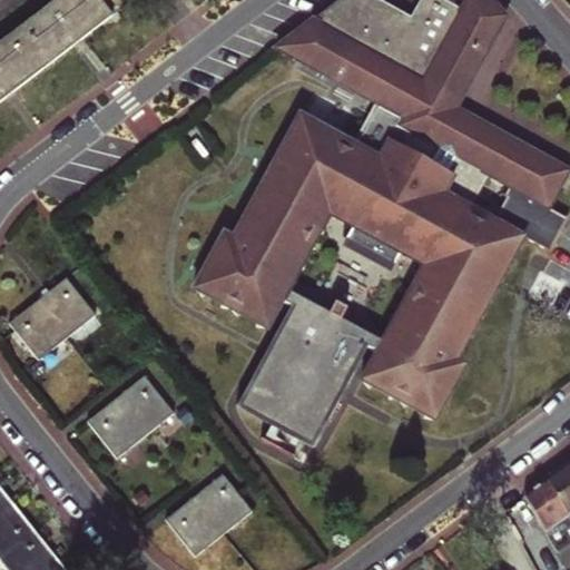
[(55,0),(0,42),(0,102),(129,2),(127,0),(55,0)]
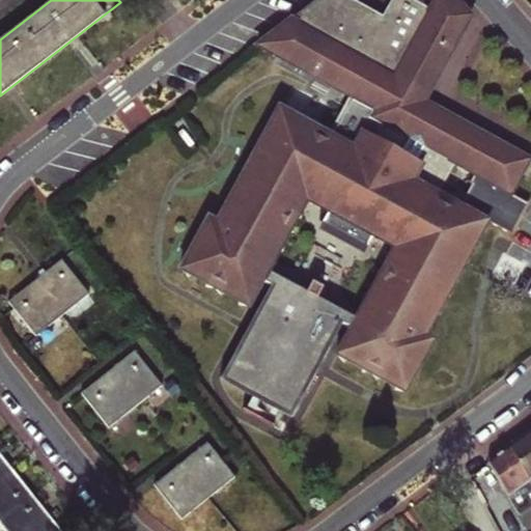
[(375,240),(398,252),(391,267),(387,267),(386,276),(379,282),(381,284),(369,299),(368,309),(361,315),(363,317),(360,324),(355,332),(342,357),(348,367),(352,365),(365,372),(365,375),(374,378),(381,385),(385,381),(398,390),(398,394),(409,396),(424,368),(416,365),(417,358),(418,358),(422,359),(424,359),(426,358),(428,357),(430,355),(431,354),(435,345),(429,339),(436,334),(437,325),(444,318),(450,302),(453,301),(454,291),(462,286),(460,283),(471,269),(473,259),(480,253),(478,250),(485,235),(490,235),(492,225),(516,240),(529,216),(523,212),(526,205),(514,198),(524,180),(518,177),(527,160),(500,144),(498,148),(473,135),(471,139),(446,126),(442,134),(420,122),(428,106),(475,20),(460,3),(449,22),(435,12),(410,0),(397,0),(387,20),(366,8),(363,14),(350,7),(344,0),(325,0),(302,18),(309,22),(305,29),(295,23),(261,49),(354,100),(362,104),(357,112),(348,108),(332,138),(320,132),(311,140),(306,134),(311,127),(283,112),(276,119),(278,122),(267,136),(266,145),(252,168),(248,169),(247,178),(240,185),(242,188),(234,201),(230,201),(229,212),(222,217),(221,226),(214,225),(207,230),(207,232),(207,233),(206,234),(207,238),(207,240),(208,241),(210,243),(212,245),(213,246),(206,251),(199,246),(185,273),(192,282),(195,279),(210,287),(210,291),(219,292),(225,300),(228,298),(242,305),(242,309),(253,311),(267,285),(272,277),(297,236),(294,234),(298,227),(305,222),(304,219),(311,204),(333,217),(330,223),(333,226),(336,229),(339,232),(342,234),(345,238),(348,239),(350,240),(354,241),(357,243),(361,244),(365,245),(369,246),(372,246),(375,240)]
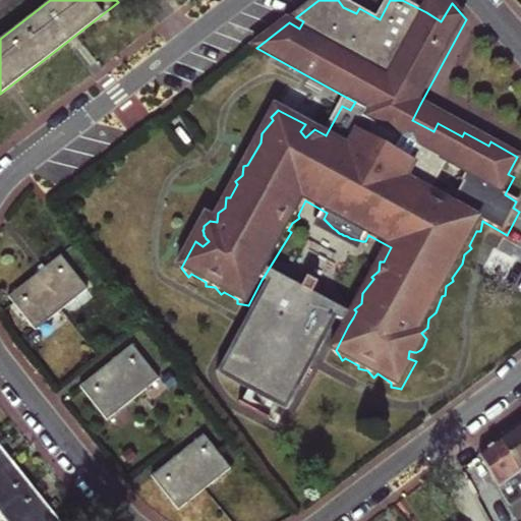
[(356,13),(359,8),(343,0),(338,0),(343,7),(356,13)]
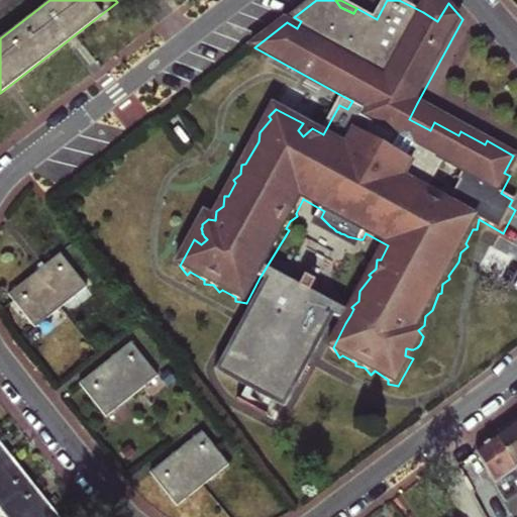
[(445,0),(429,0),(423,12),(437,21),(448,3),(445,0)]
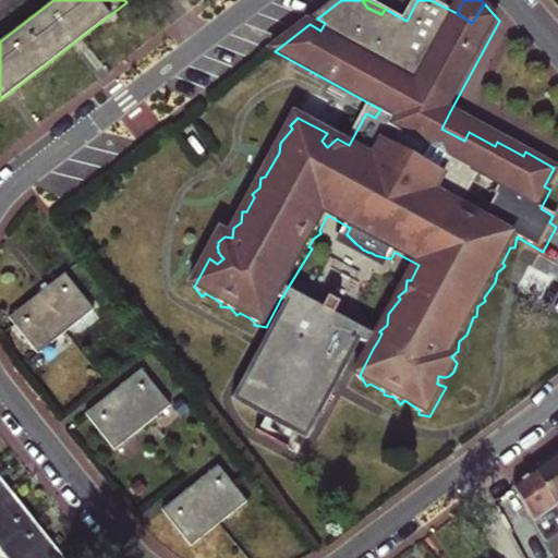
[(320,31),(325,23),(317,19),(310,24),(320,31)]
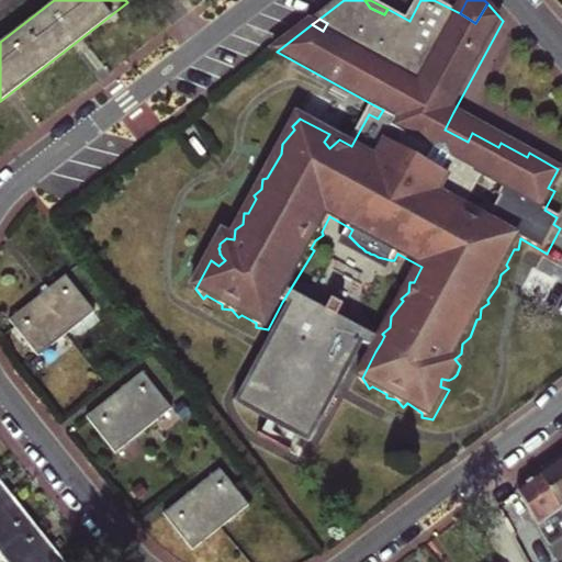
[(378,119),(383,110),(374,105),(369,114),(378,119)]
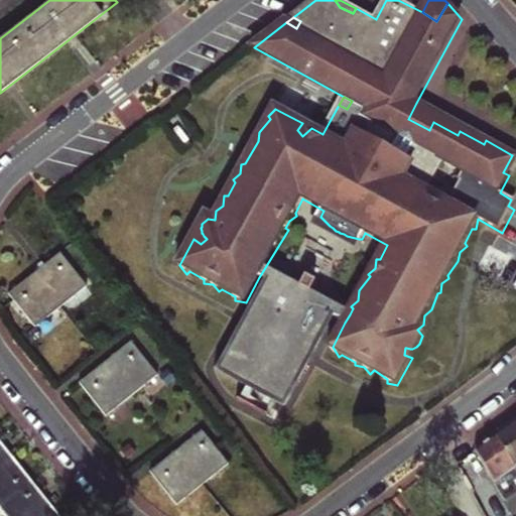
[(486,140),(416,103),(408,119),(429,130),(433,122),(458,135),(460,131),(484,144),(486,140)]
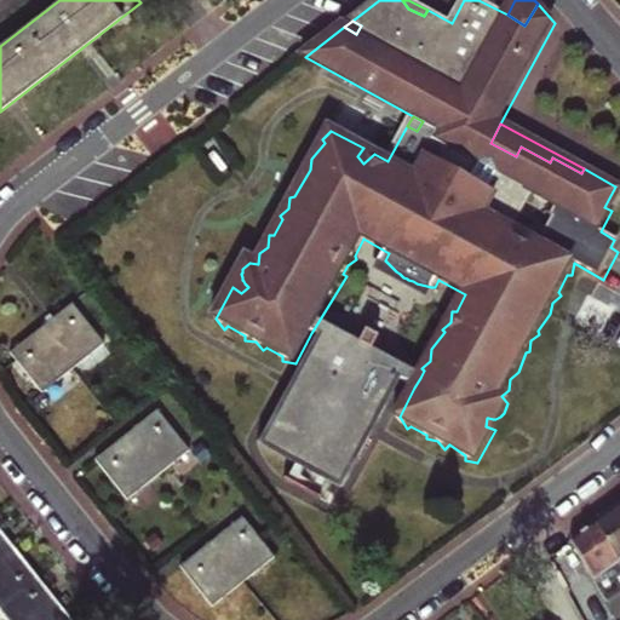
[(374,154),(363,148),(357,156),(363,164),(374,154)]
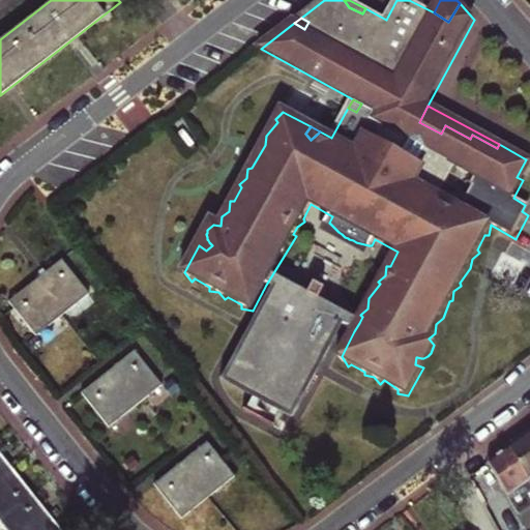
[(523,180),(529,168),(529,160),(526,159),(517,177),(523,180)]
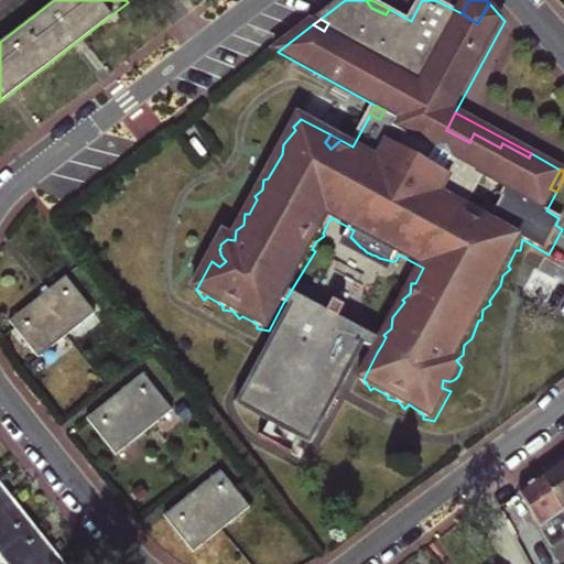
[(392,268),(396,261),(392,261),(388,260),(383,259),(379,258),(376,256),(371,255),(370,253),(367,252),(364,249),(360,247),(357,243),(354,240),(350,237),(347,242),(376,263),(392,268)]
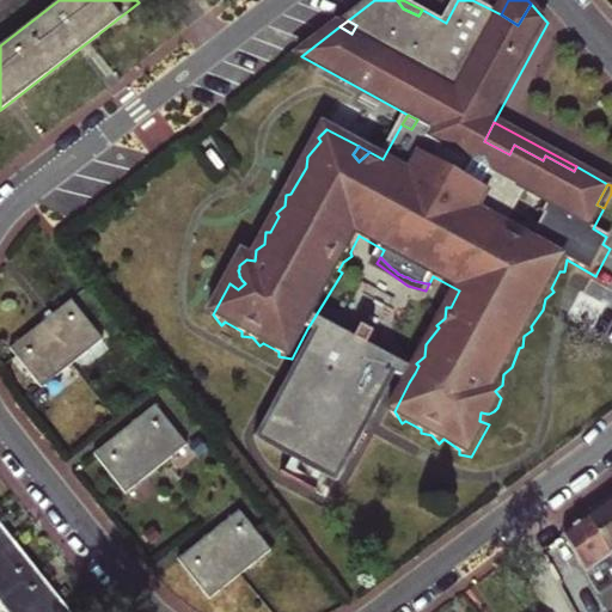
[(239,265),(230,283),(238,289),(245,283),(244,282),(242,280),(240,277),(239,276),(239,274),(238,270),(239,269),(239,268),(239,265)]
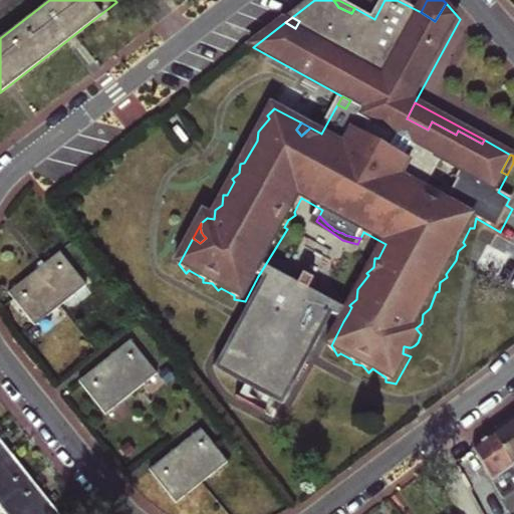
[(36,325),(60,305),(86,284),(60,251),(9,292),(36,325)]
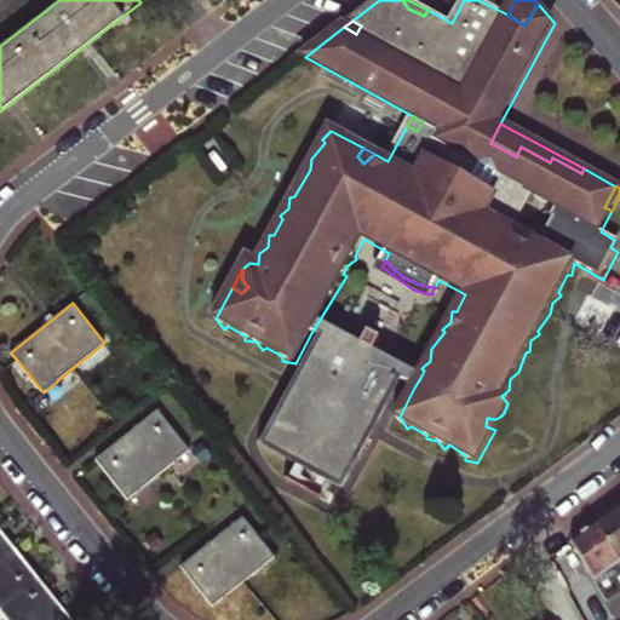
[(317,323),(311,333),(342,349),(340,366),(352,380),(371,383),(384,372),(414,388),(420,378),(388,360),(384,348),(374,339),(363,336),(350,340),(317,323)]
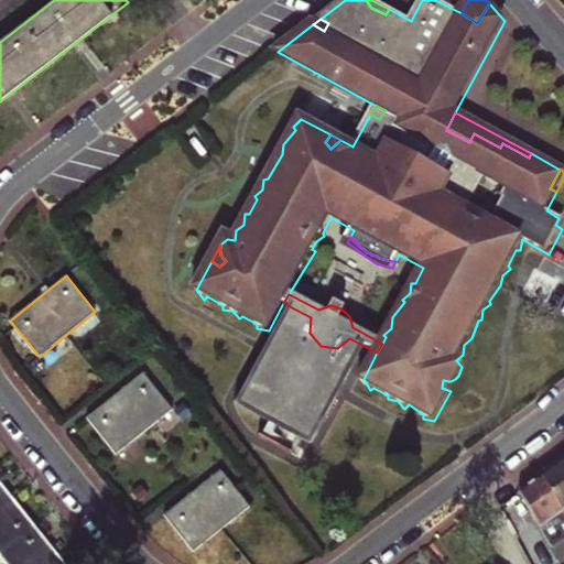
[(143,373),(88,418),(117,454),(173,410),(143,373)]
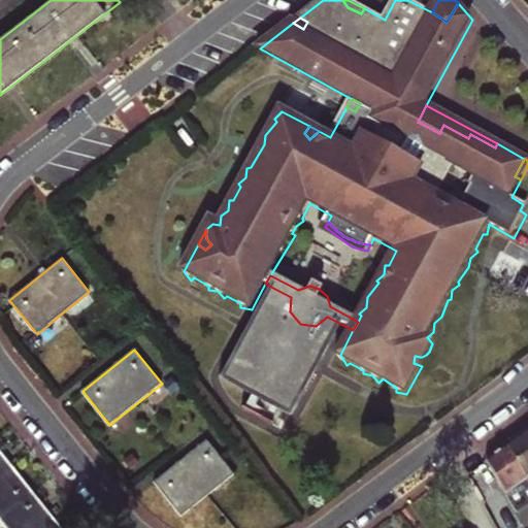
[(414,363),(422,366),(429,352),(428,353),(426,355),(424,356),(422,357),(420,357),(416,356),(415,356),(414,363)]
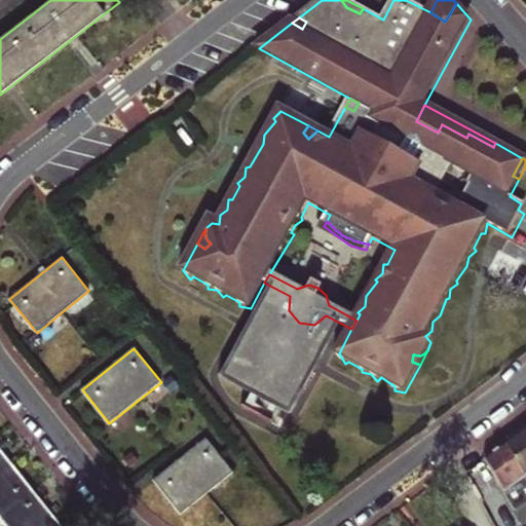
[(525,429),(524,426),(504,442),(525,477),(525,429)]
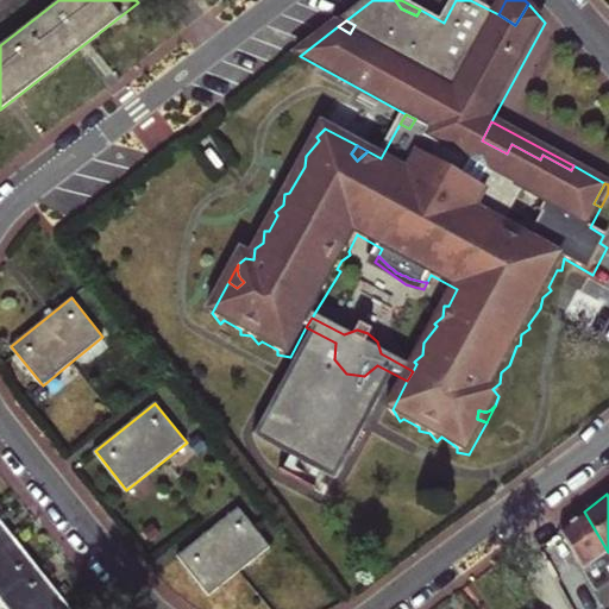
[(239,507),(207,533),(177,556),(211,596),(270,548),(239,507)]
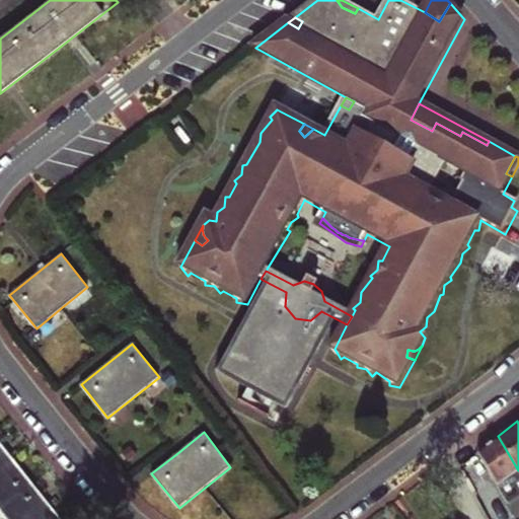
[(518,470),(498,436),(478,450),(508,503),(516,498),(518,503),(518,470)]
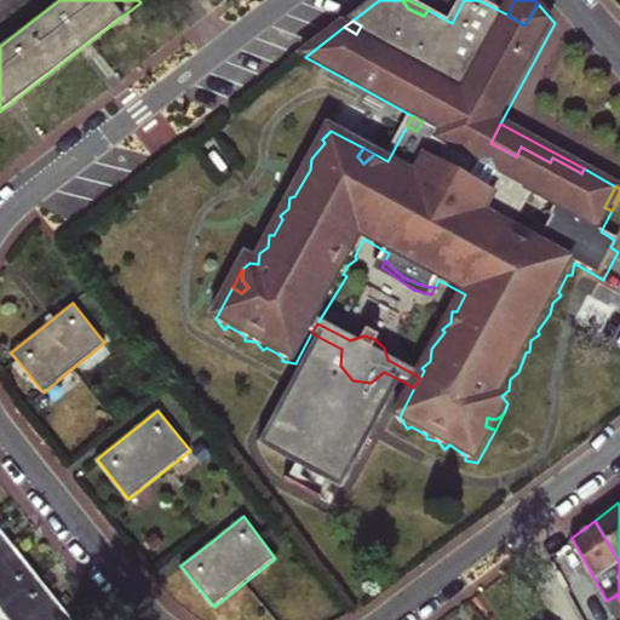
[(72,619),(63,608),(39,579),(0,529),(0,610),(7,619),(72,619)]
